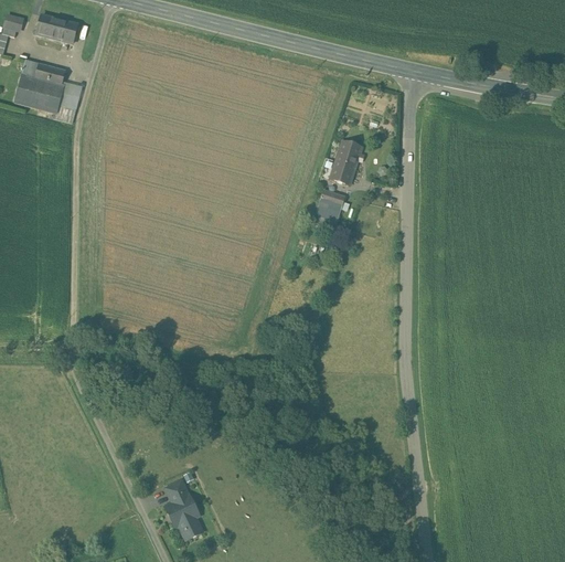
[(19,17),(7,13),(3,27),(16,30),(19,17)]
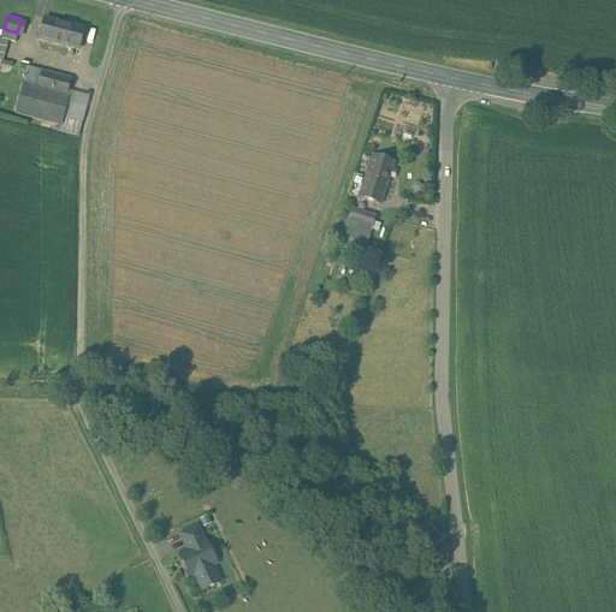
[(64,21),(45,15),(39,36),(58,41),(64,21)]
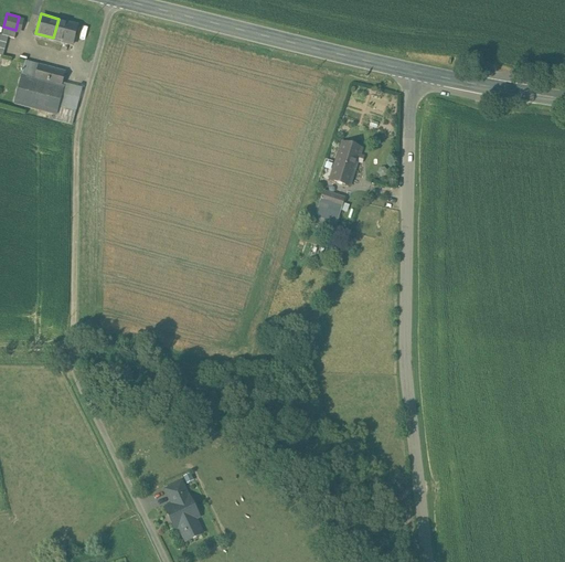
[(76,23),(59,19),(53,38),(72,42),(76,23)]
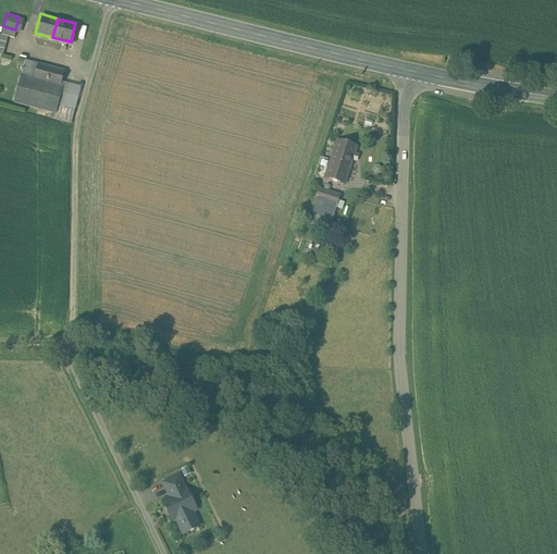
[(15,29),(3,26),(1,32),(8,34),(14,35),(15,29)]
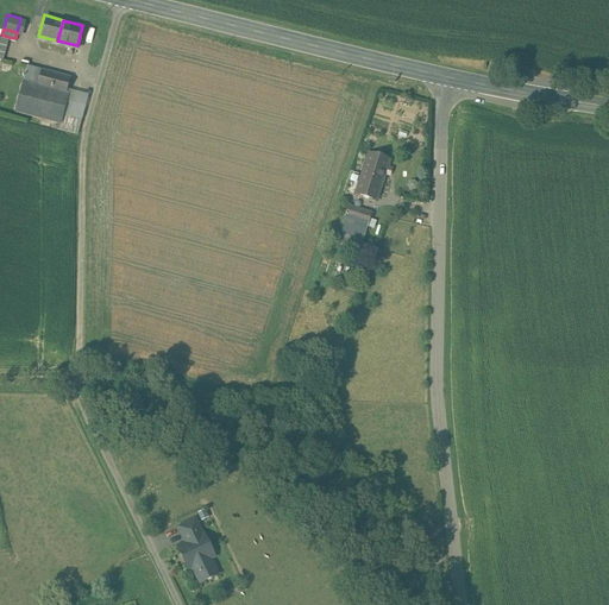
[(41,68),(27,64),(23,80),(37,83),(41,68)]
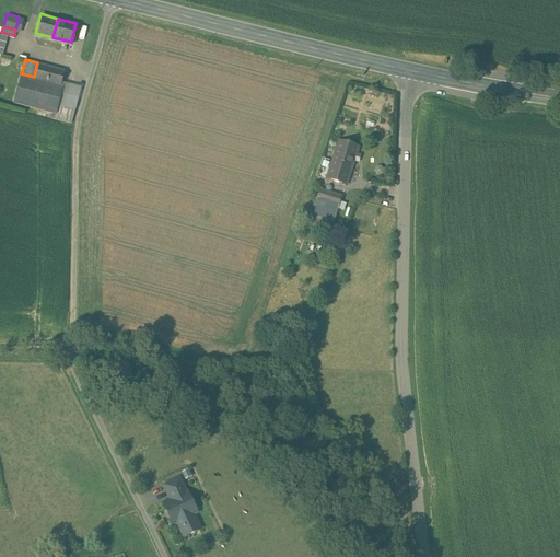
[(63,70),(37,62),(34,77),(60,83),(63,70)]
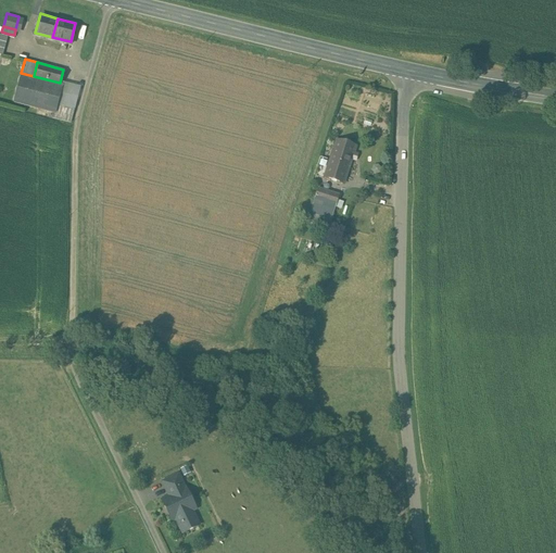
[(60,83),(34,76),(21,73),(14,100),(54,111),(62,84),(60,83)]
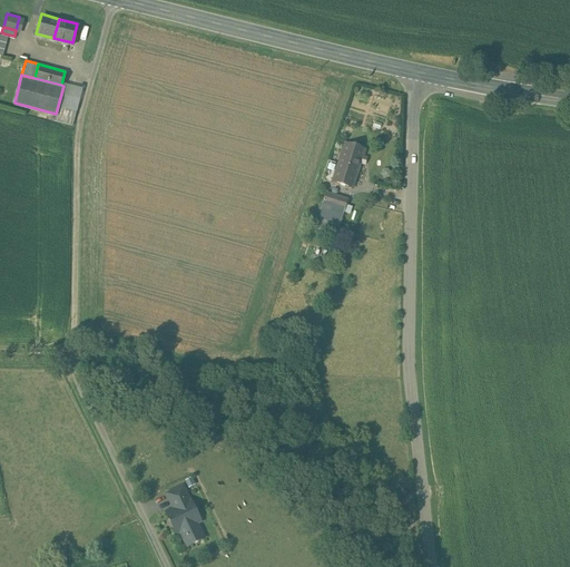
[(364,147),(345,142),(336,168),(355,174),(364,147)]
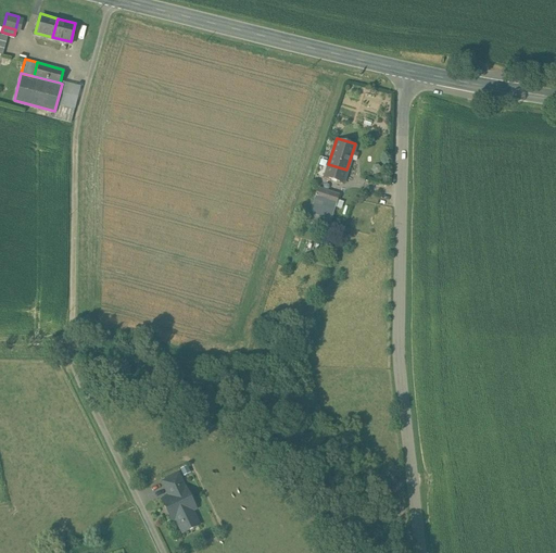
[(346,170),(328,164),(325,175),(343,180),(346,170)]
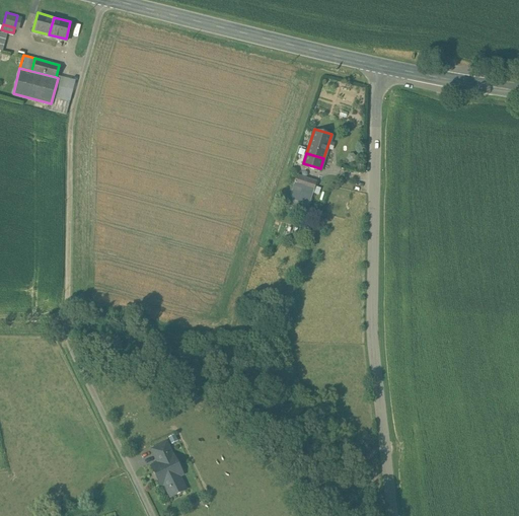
[(316,179),(296,173),(289,196),(309,202),(316,179)]
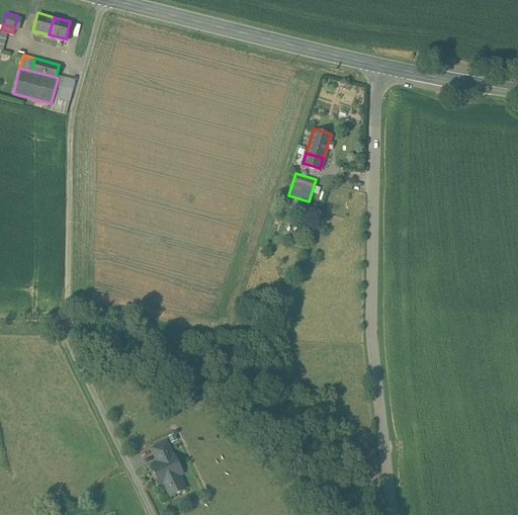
[(182,471),(173,452),(172,452),(166,439),(152,446),(158,459),(151,463),(160,482),(166,479),(169,484),(168,489),(170,494),(185,487),(178,473),(182,471)]
